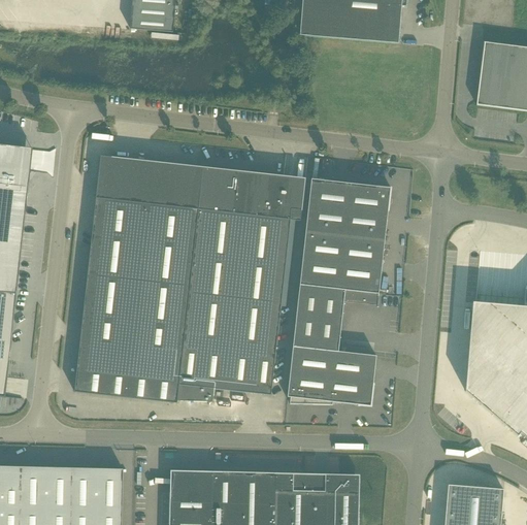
[(172,30),(174,0),(131,0),(129,27),(172,30)]
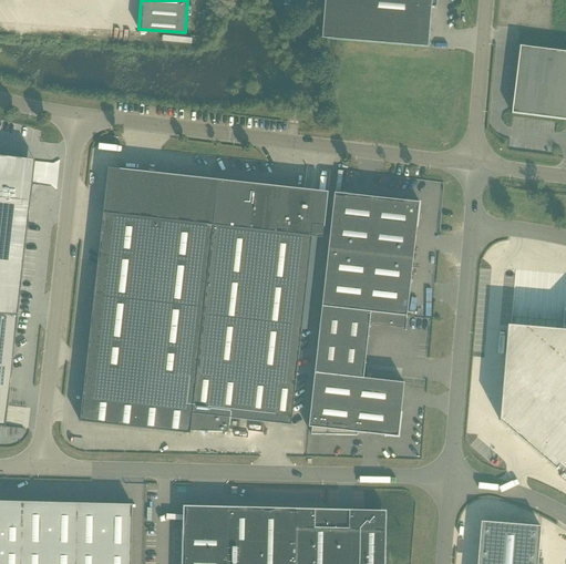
[(323,0),(320,36),(426,44),(430,4),(434,4),(434,0),(323,0)]
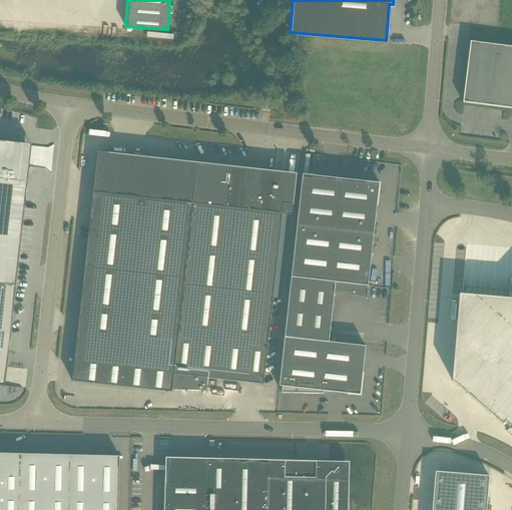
[(469,40),(462,100),(511,106),(511,44),(469,39),(469,40)]
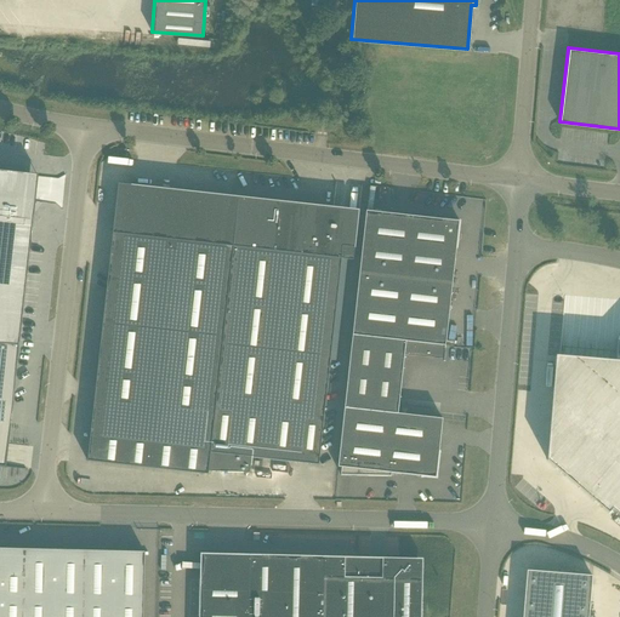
[(0,463),(5,464),(37,172),(0,167),(0,463)]
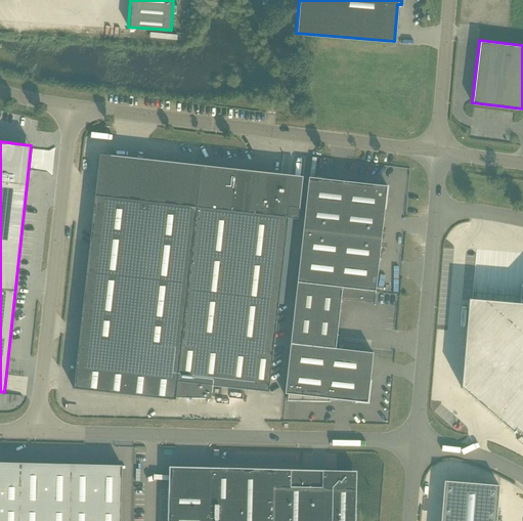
[(247,170),(98,154),(73,387),(174,398),(174,395),(212,396),(214,385),(268,391),(287,216),(297,218),(300,189),(278,187),(280,173),(279,173),(279,175),(247,172),(247,170)]
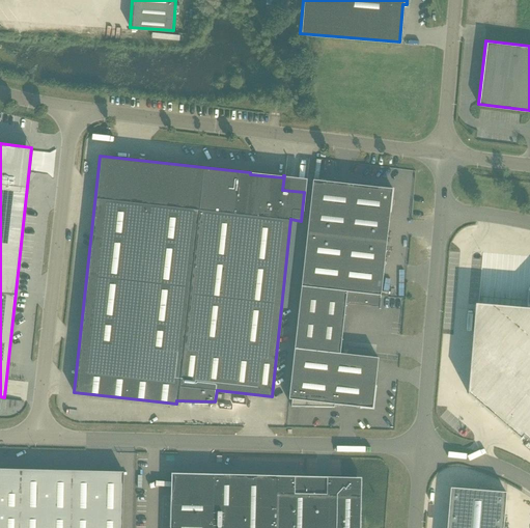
[(379,186),(312,178),(287,397),(290,397),(290,405),(333,403),(359,406),(359,407),(361,407),(361,406),(372,407),(373,398),(374,390),(373,390),(374,386),(375,384),(374,384),(378,356),(339,352),(344,301),(378,305),(378,307),(380,307),(380,299),(379,299),(389,211),(390,211),(390,209),(389,207),(390,203),(391,203),(391,196),(392,187),(381,186),(379,185),(379,186)]
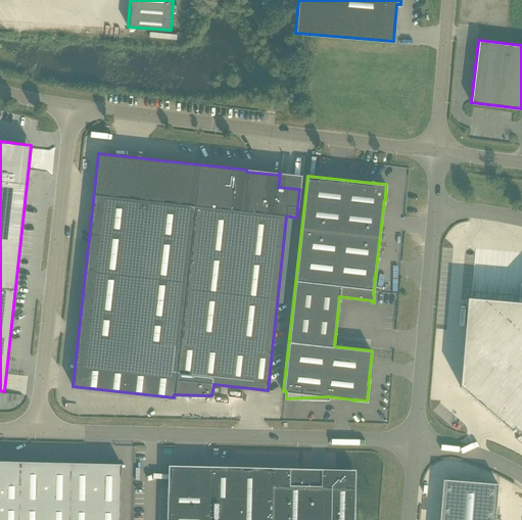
[(521,301),(467,297),(460,386),(512,431),(515,428),(521,434),(521,301)]
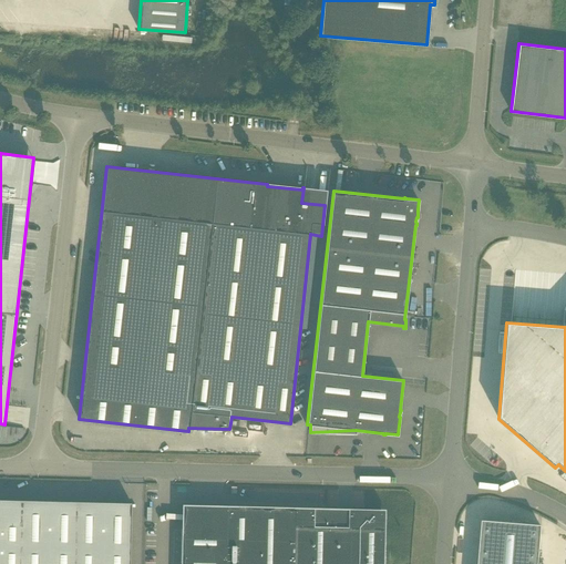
[(21,501),(0,500),(0,563),(129,563),(131,502),(21,500),(21,501)]
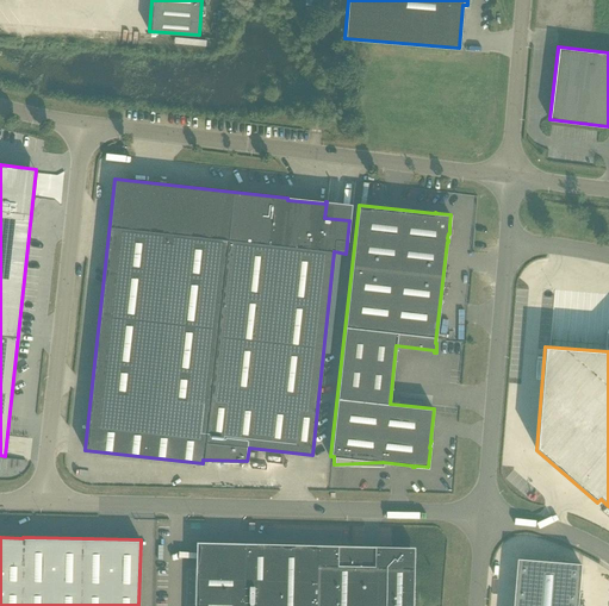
[(196,566),(193,605),(411,605),(414,566),(410,566),(411,551),(374,550),(374,548),(337,548),(337,544),(244,542),(243,567),(196,566)]
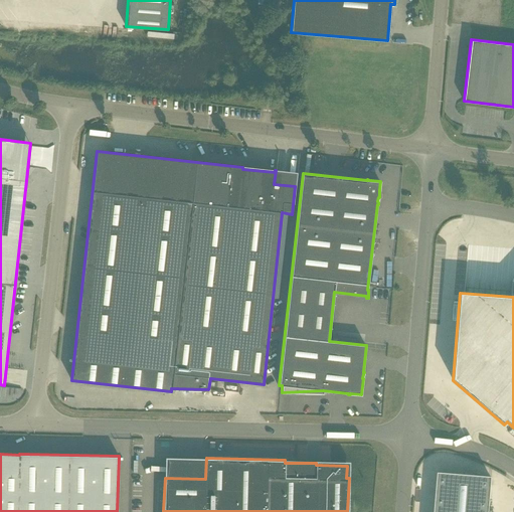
[(486,511),(490,476),(436,471),(433,511),(486,511)]
